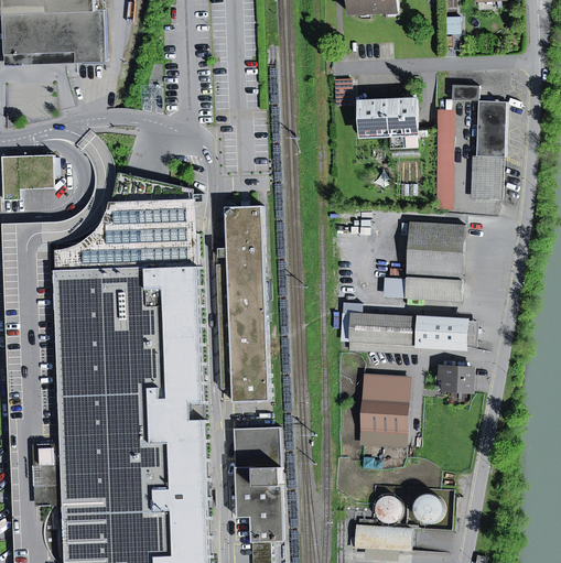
[(103,9),(95,9),(94,0),(0,0),(2,54),(13,53),(13,55),(17,54),(15,53),(73,51),(74,62),(105,61),(103,9)]
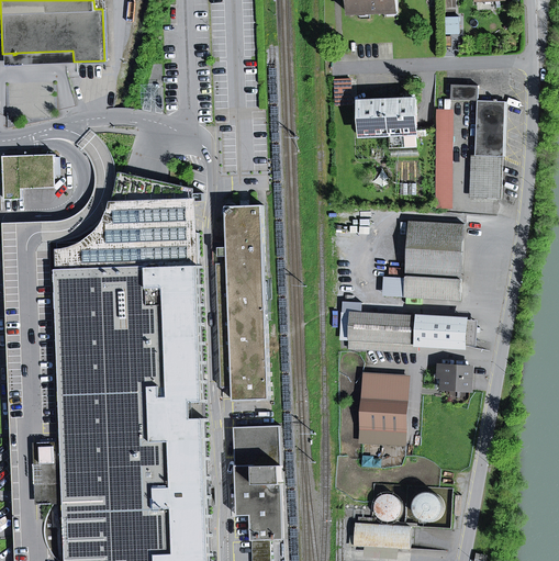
[(345,0),(346,13),(357,12),(365,12),(383,11),(393,11),(394,11),(393,0),(345,0)]
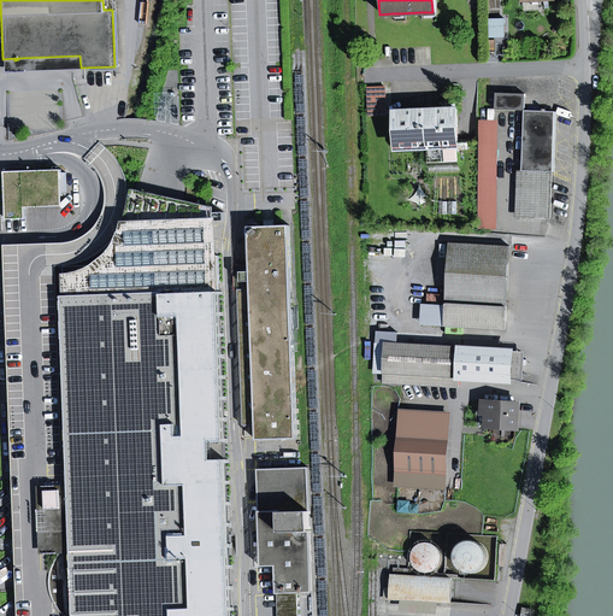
[(501,19),(485,19),(487,36),(501,36),(501,19)]
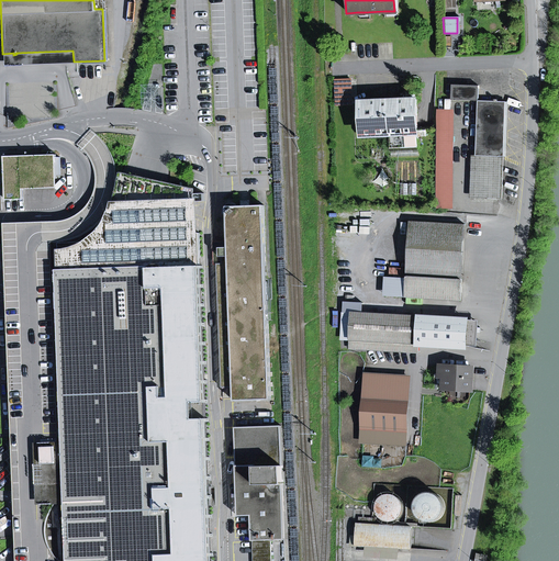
[(3,64),(74,62),(73,51),(15,53),(17,54),(13,55),(13,53),(2,54),(3,64)]
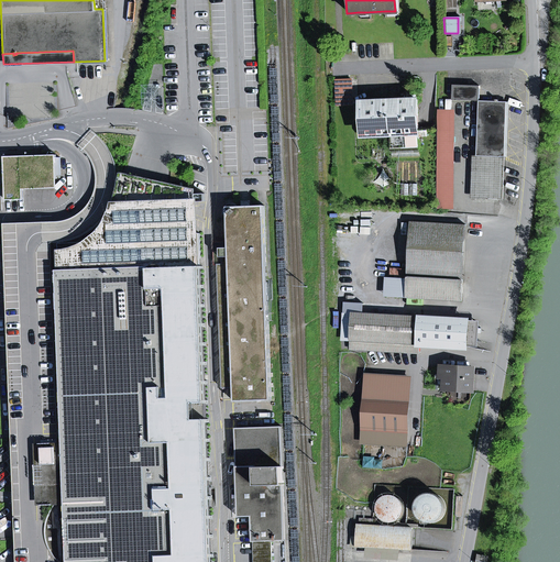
[(335,103),(349,103),(349,78),(333,79),(335,103)]
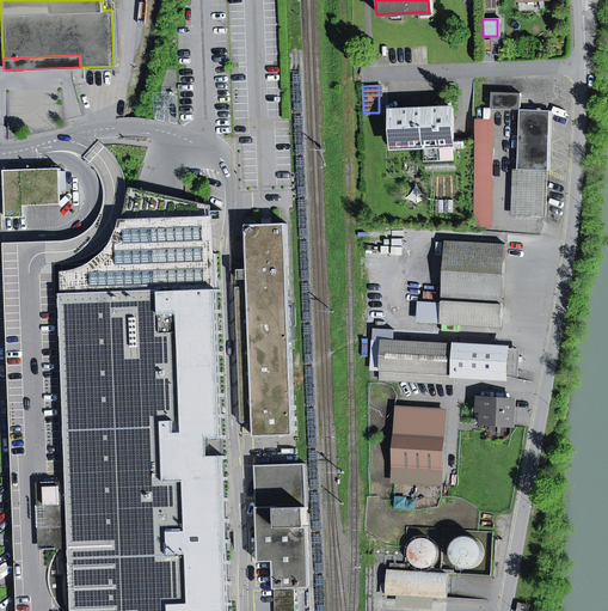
[(489,91),(487,108),(517,109),(517,92),(489,91)]
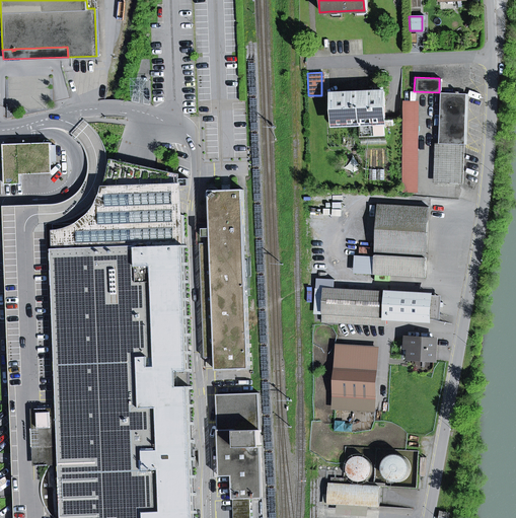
[(358,136),(383,135),(382,91),(358,92),(330,93),(332,125),(356,123),(357,123),(358,136)]
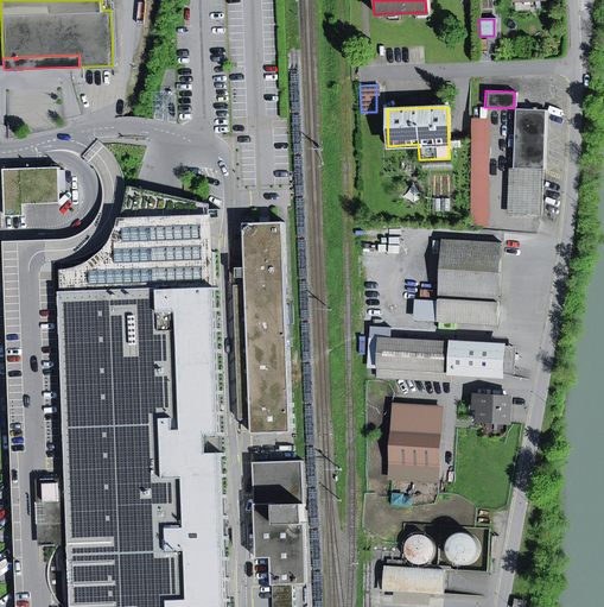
[(532,107),(532,109),(514,108),(510,214),(539,215),(544,109),(534,109),(534,107),(532,107)]
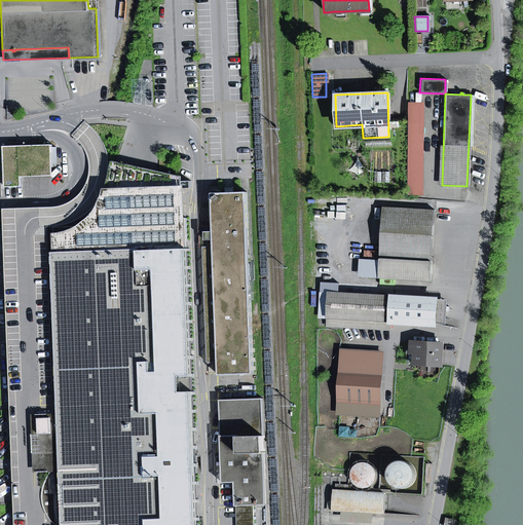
[(417,132),(417,104),(409,104),(408,152),(421,152),(421,132),(417,132)]
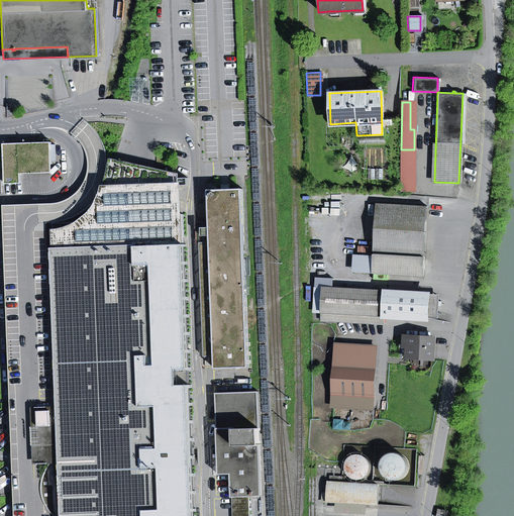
[(19,183),(18,165),(49,164),(48,141),(1,143),(3,183),(19,183)]
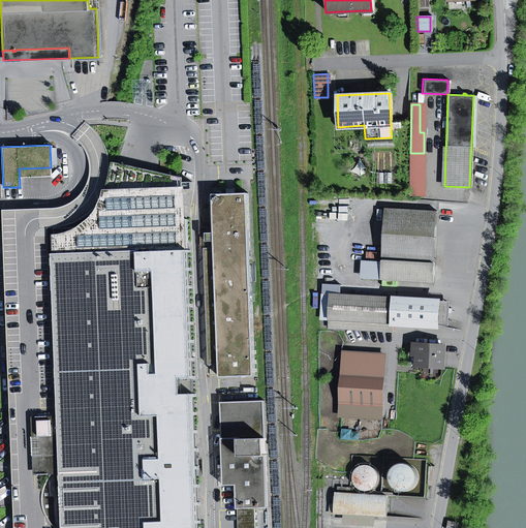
[(410,153),(410,195),(424,195),(424,153),(410,153)]
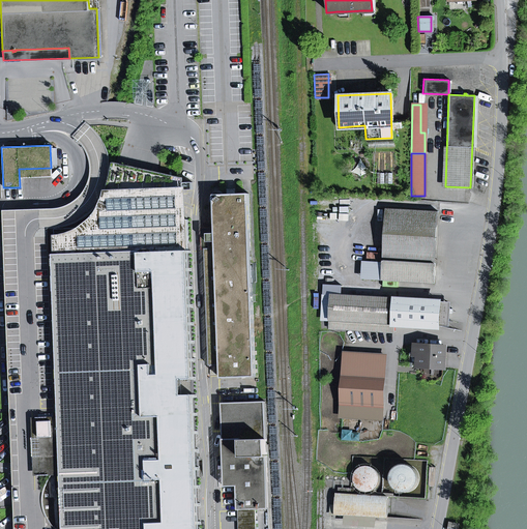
[(181,182),(181,177),(111,160),(106,192),(181,189),(181,182)]
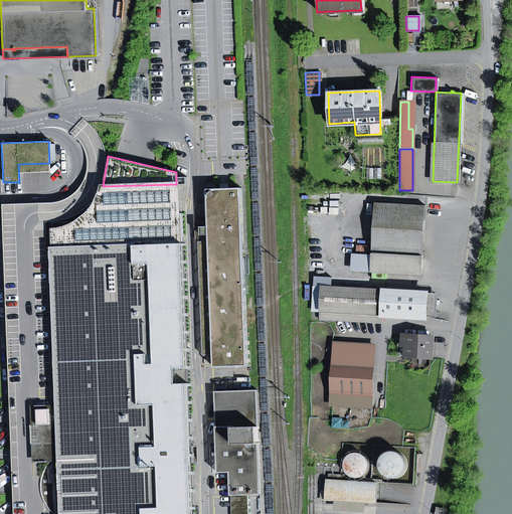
[(58,456),(60,513),(192,513),(188,383),(176,383),(175,368),(187,368),(182,242),(181,242),(180,212),(177,212),(176,184),(103,186),(100,197),(94,207),(88,214),(79,220),(66,221),(51,222),(52,246),(51,246),(57,414),(58,456)]
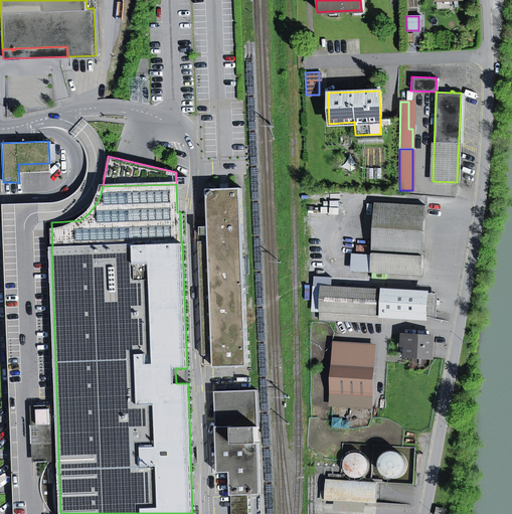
[(211,367),(245,366),(239,187),(225,188),(225,185),(222,186),(219,188),(211,188),(205,195),(206,220),(206,225),(202,226),(198,226),(199,234),(201,234),(201,240),(196,240),(200,355),(211,354),(211,367)]
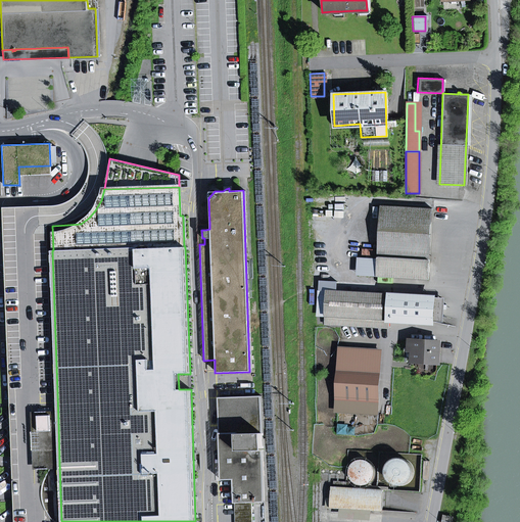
[(374,276),(426,279),(430,208),(378,205),(375,258),(374,276)]
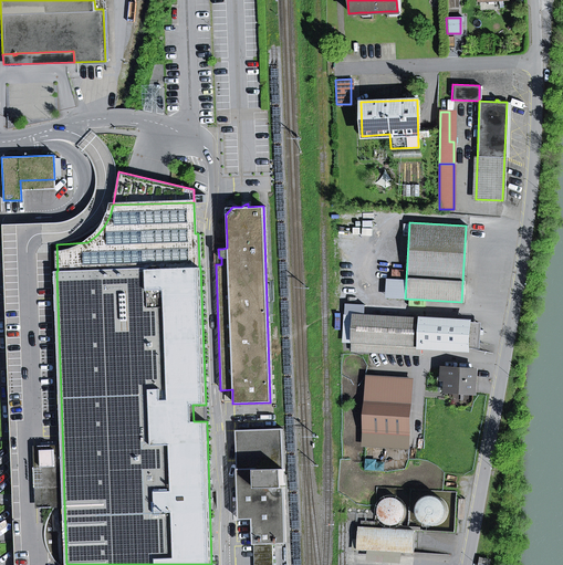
[(221,258),(219,258),(218,249),(222,249),(227,248),(227,242),(212,242),(214,264),(216,264),(221,264),(221,258)]
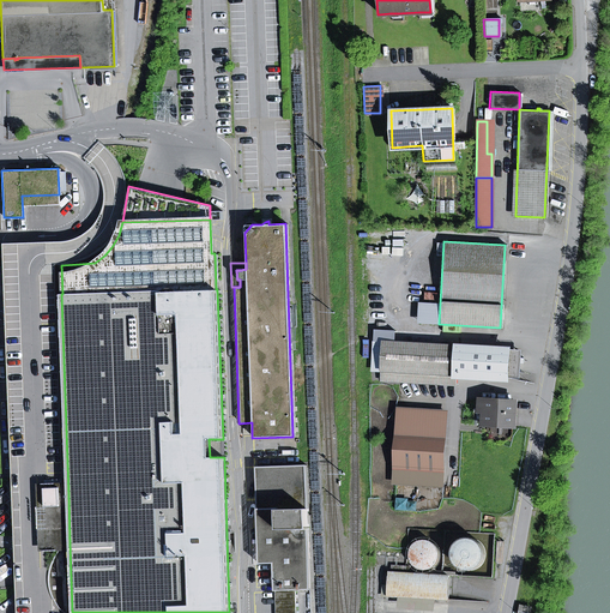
[(418,302),(417,323),(439,324),(440,304),(418,302)]
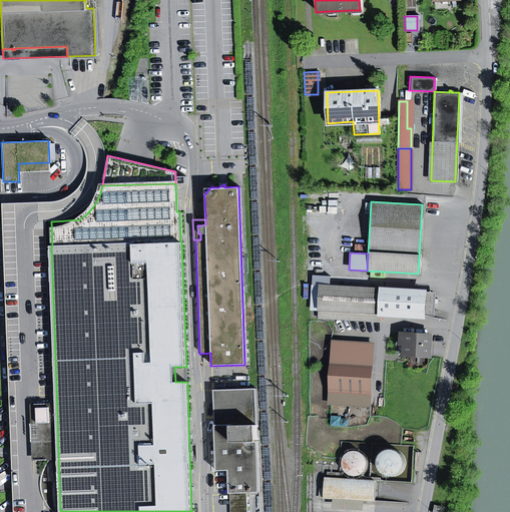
[(312,275),(311,285),(328,286),(329,276),(312,275)]
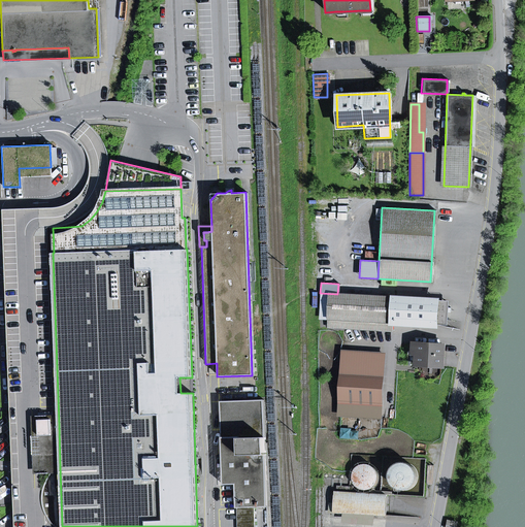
[(326,326),(390,330),(390,322),(391,297),(337,294),(320,293),(319,318),(327,318),(326,326)]
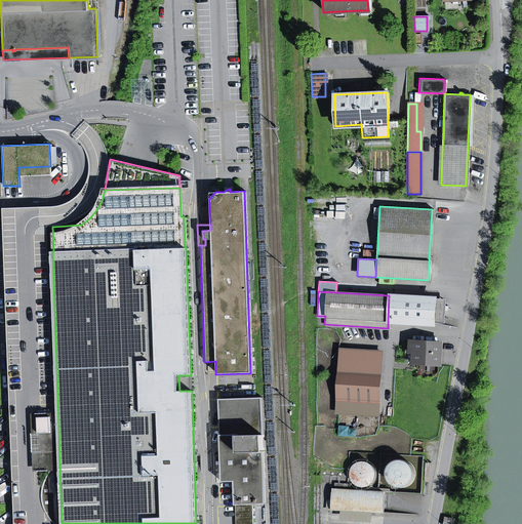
[(425,322),(426,297),(389,295),(388,320),(425,322)]
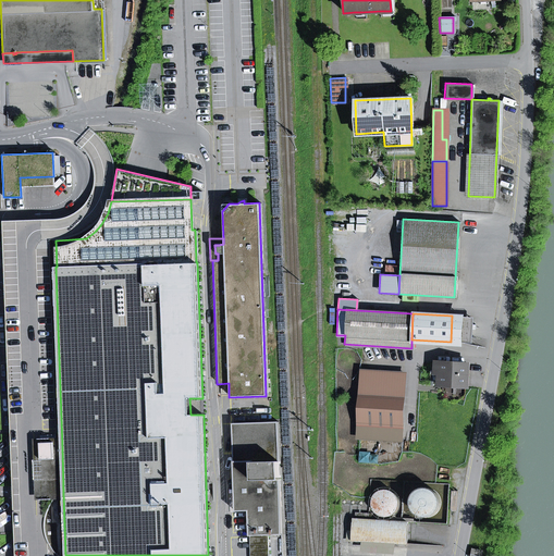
[(451,342),(468,343),(470,317),(452,316),(451,342)]
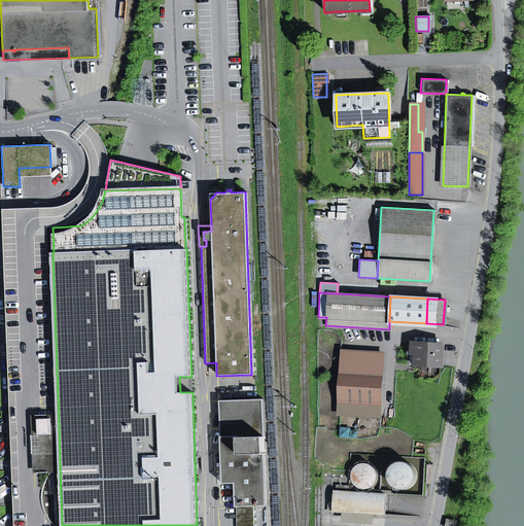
[(416,350),(415,363),(438,365),(440,344),(409,343),(409,350),(416,350)]
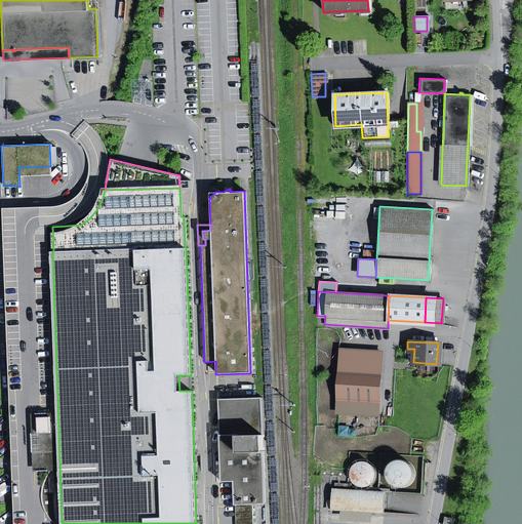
[(339,371),(375,373),(377,351),(342,348),(339,371)]
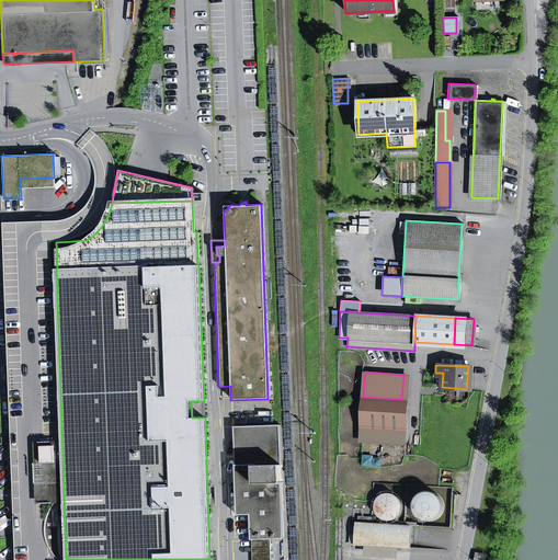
[(400,426),(401,399),(363,397),(361,440),(394,442),(395,426),(400,426)]
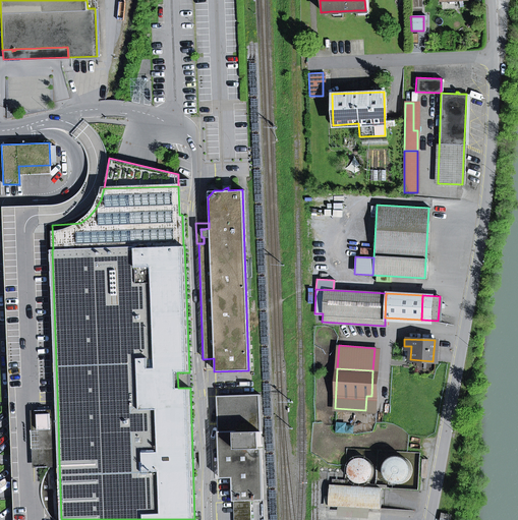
[(262,500),(257,394),(216,396),(219,477),(231,476),(232,501),(233,501),(248,501),(262,500)]
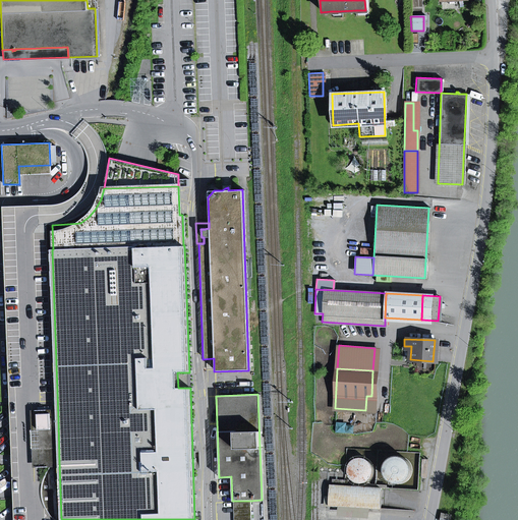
[(61,519),(59,461),(53,462),(52,445),(22,446),(24,475),(27,475),(29,511),(25,511),(25,519),(61,519)]
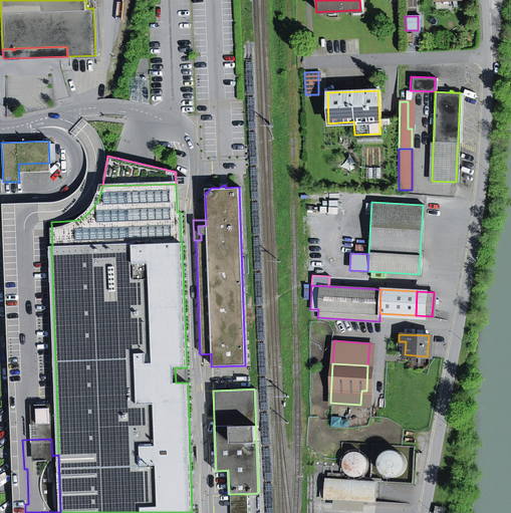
[(384,475),(389,477),(395,476),(400,474),(403,469),(405,463),(403,458),(400,453),(395,450),(390,450),(384,452),(379,455),(377,460),(377,466),(379,471),(384,475)]
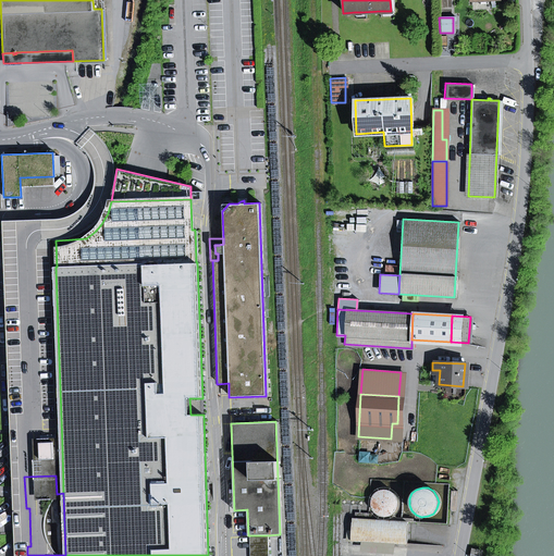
[(374,513),(381,516),(388,516),(393,511),(396,505),(396,498),(392,493),(385,490),(379,490),(372,494),(370,501),(370,507),(374,513)]
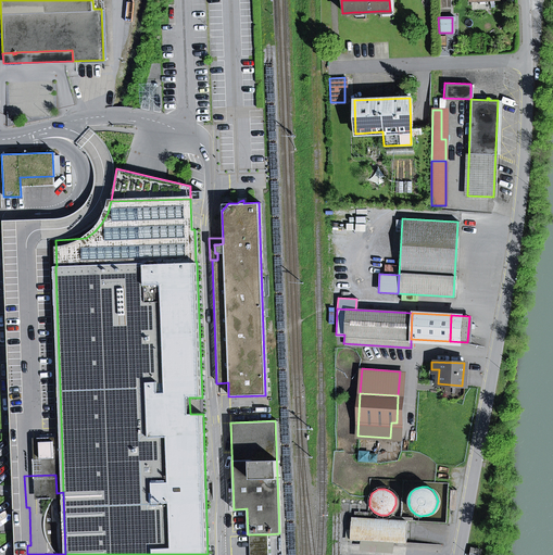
[(350,517),(349,539),(403,542),(405,520),(350,517)]
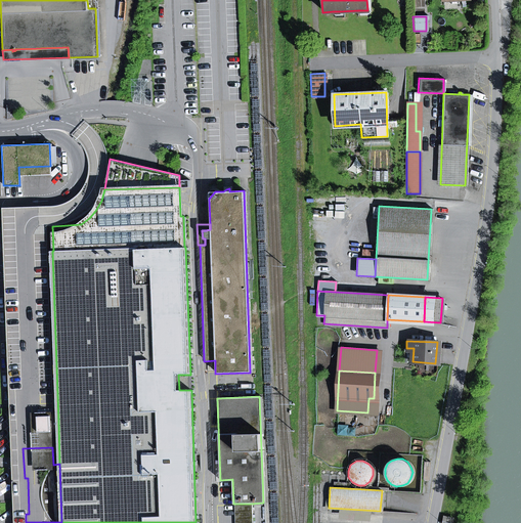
[(418,508),(420,491),(391,489),(389,505),(418,508)]
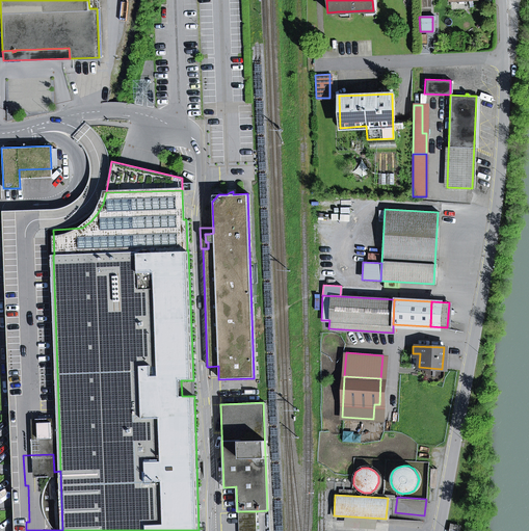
[(254,530),(254,511),(238,511),(238,530),(254,530)]
